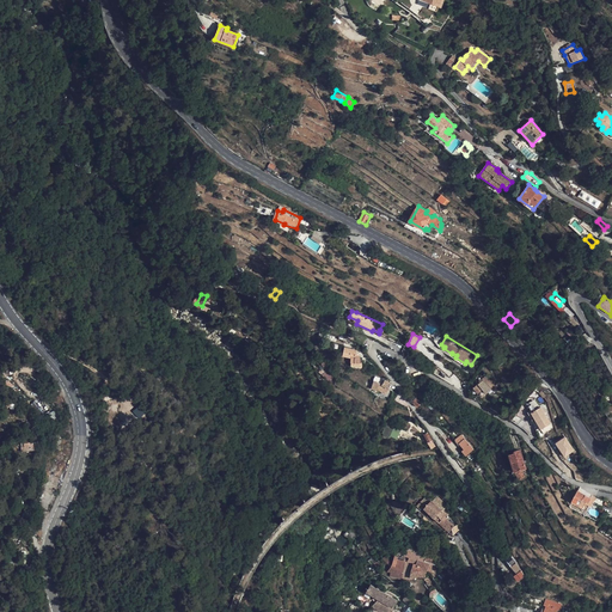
[(357,350),(344,348),(342,356),(352,359),(350,363),(352,363),(350,366),(361,368),(362,363),(360,363),(360,357),(355,357),(356,355),(357,350)]
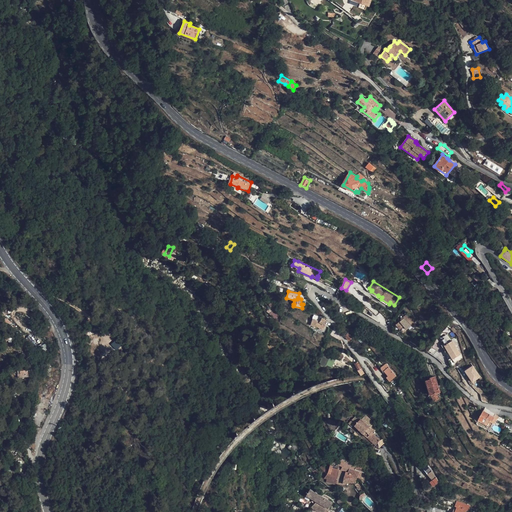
[(275,320),(279,315),(273,309),(272,311),(269,315),(275,320)]
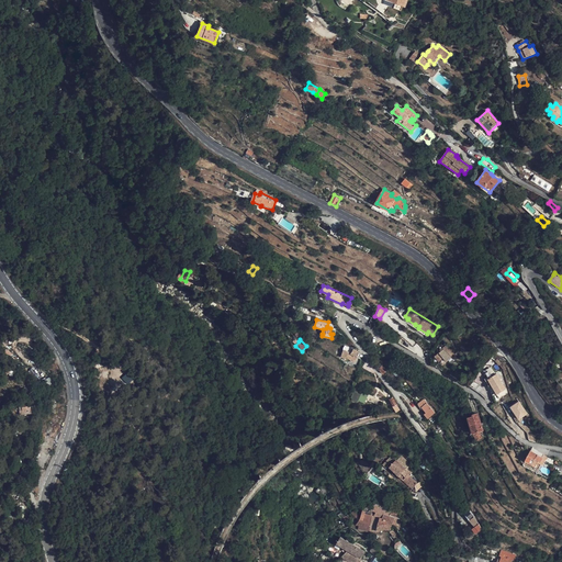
[(452,352),(446,346),(442,348),(444,349),(438,353),(435,357),(439,361),(444,358),(447,362),(452,357),(450,355),(452,352)]
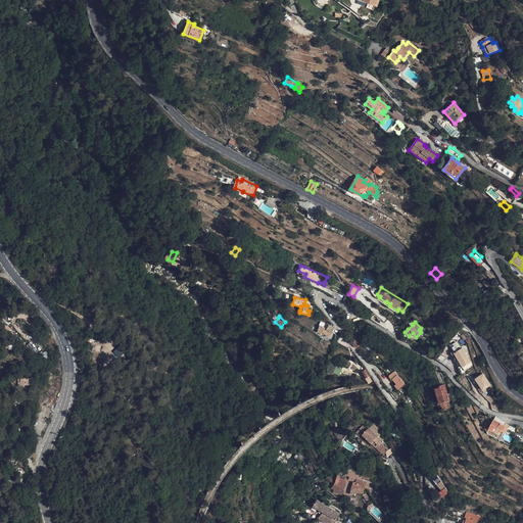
[(326,330),(327,331),(330,333),(331,333),(334,328),(329,325),(327,328),(326,330)]
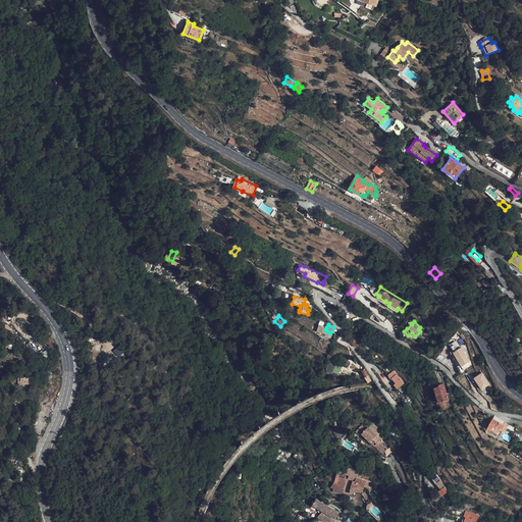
[(324,332),(326,330),(325,329),(326,327),(318,325),(316,331),(322,333),(323,333),(324,332)]
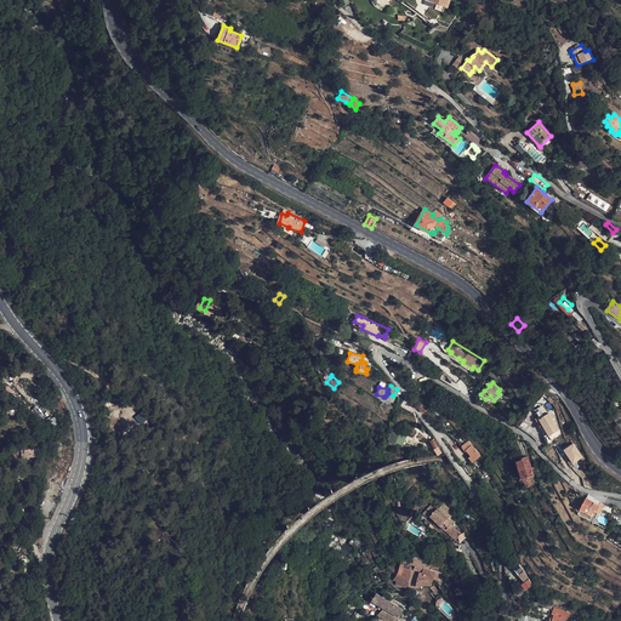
[(559,431),(543,405),(535,410),(539,417),(543,426),(550,436),(553,433),(559,431)]
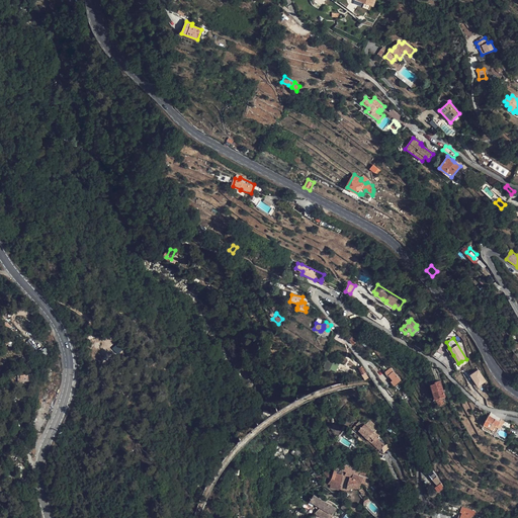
[(118,343),(112,348),(117,354),(123,349),(118,343)]
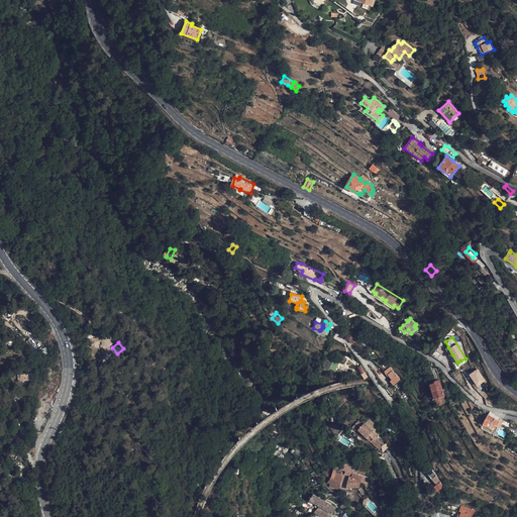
[(332,364),(326,360),(326,362),(323,368),(328,370),(332,364)]
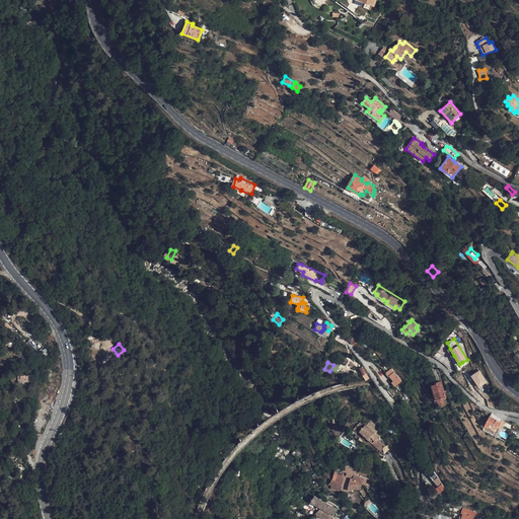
[(400,379),(391,369),(388,371),(391,375),(389,376),(392,379),(393,381),(392,382),(394,386),(395,387),(396,386),(398,384),(401,381),(400,379)]
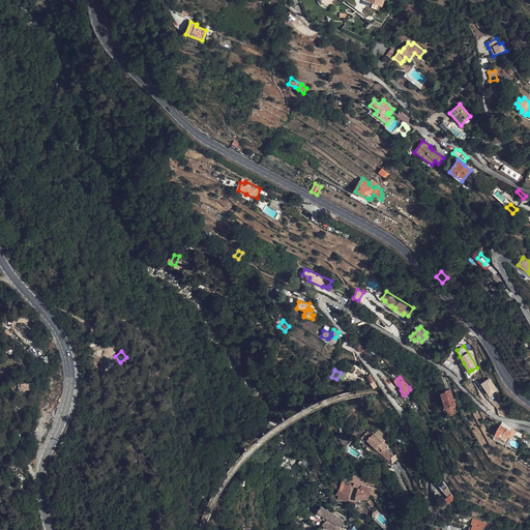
[(498,389),(491,378),(482,382),(490,393),(498,389)]
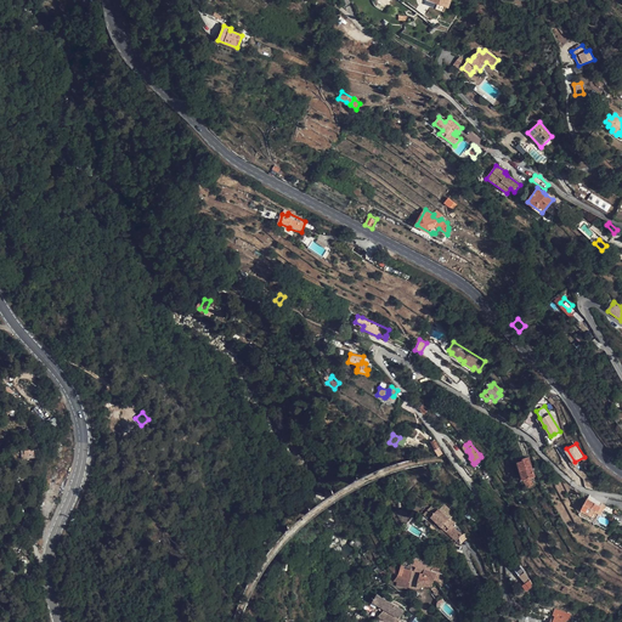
[(532,467),(529,458),(522,459),(522,462),(520,462),(518,463),(520,471),(524,481),(527,488),(533,485),(530,478),(535,476),(532,467)]
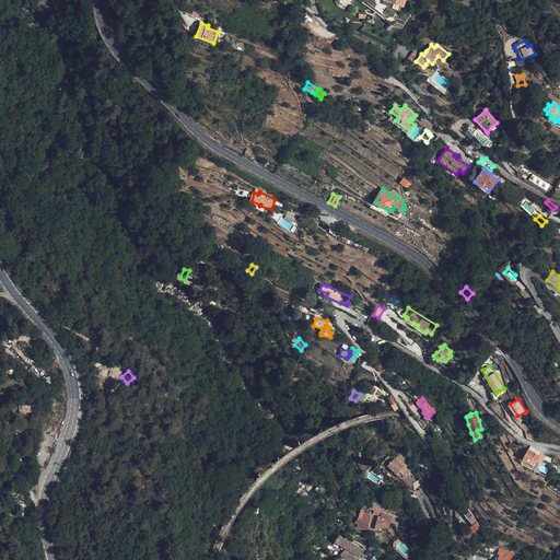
[(540,456),(528,450),(526,453),(524,459),(536,465),(537,462),(540,456)]
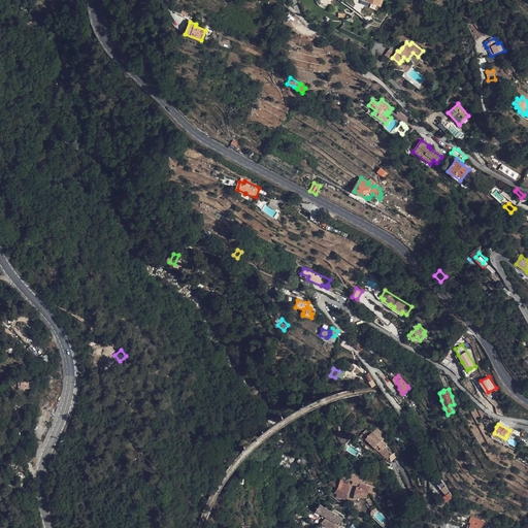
[(370,431),(367,428),(359,436),(363,439),(364,437),(370,431)]
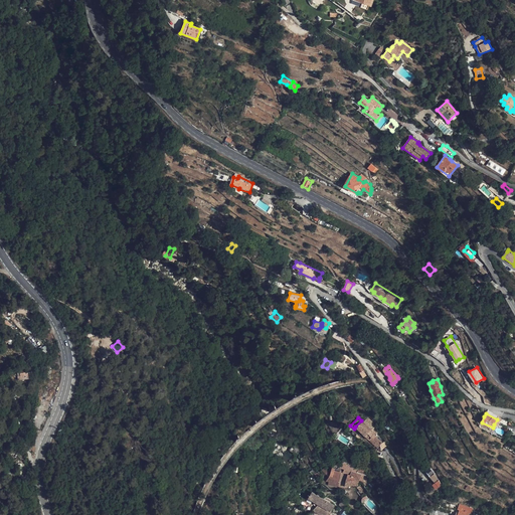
[(374,425),(366,418),(363,421),(362,421),(361,420),(355,426),(377,448),(382,443),(374,436),(376,434),(371,430),(374,425)]
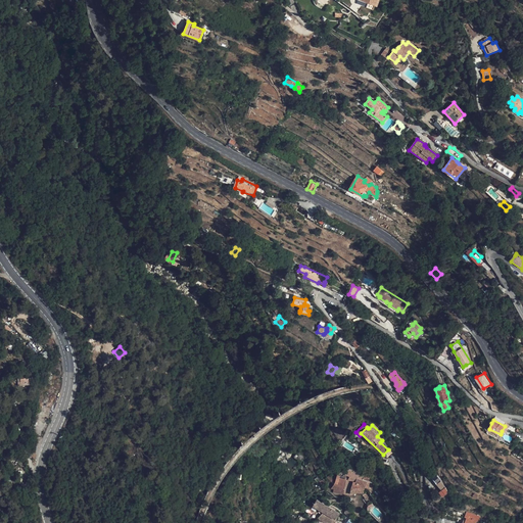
[(336,434),(336,435),(341,439),(344,435),(341,432),(341,433),(335,427),(332,431),(336,434)]
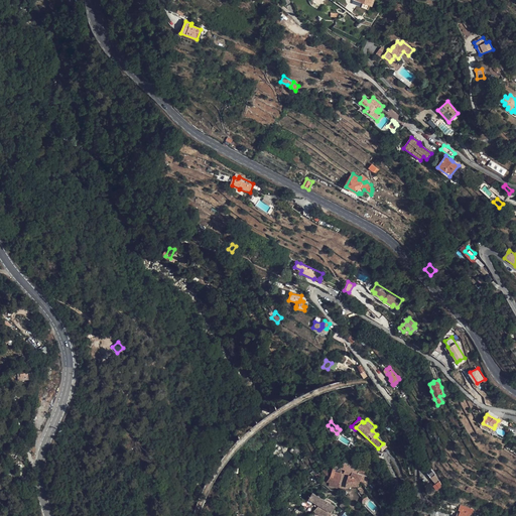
[(388,446),(385,441),(383,443),(378,448),(382,453),(388,446)]
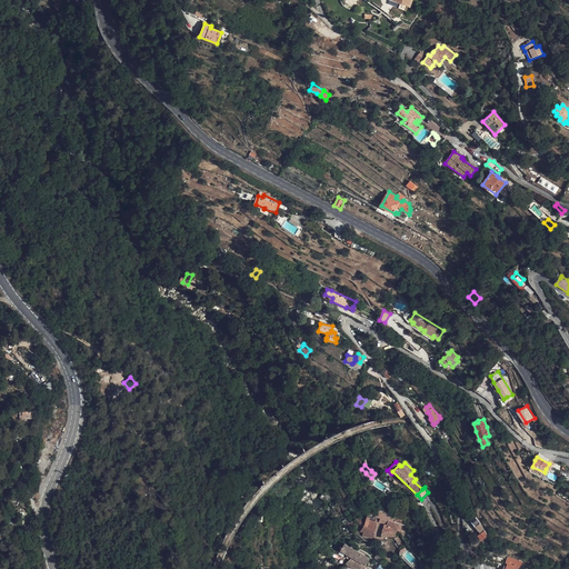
[(393,515),(397,507),(389,505),(373,497),(371,507),(378,509),(393,515)]
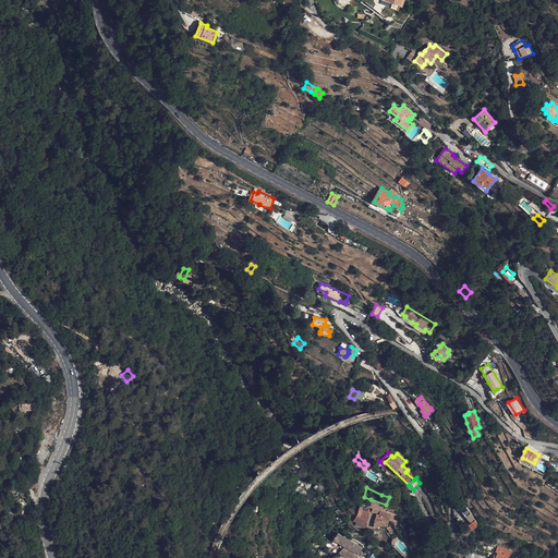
[(370,502),(368,507),(373,509),(373,508),(383,512),(383,511),(387,512),(389,507),(390,506),(386,505),(371,499),(370,502)]
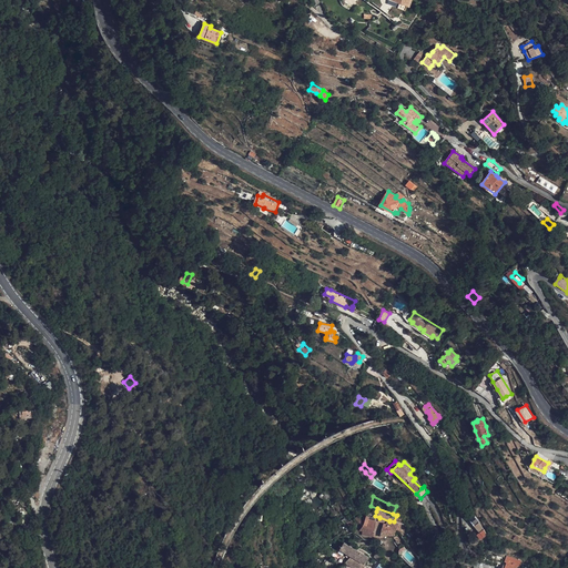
[(379,518),(375,516),(374,518),(369,517),(367,526),(375,529),(373,537),(381,537),(386,535),(395,535),(397,530),(397,527),(399,524),(404,525),(403,520),(403,518),(396,516),(394,521),(389,520),(389,521),(379,517),(379,518)]
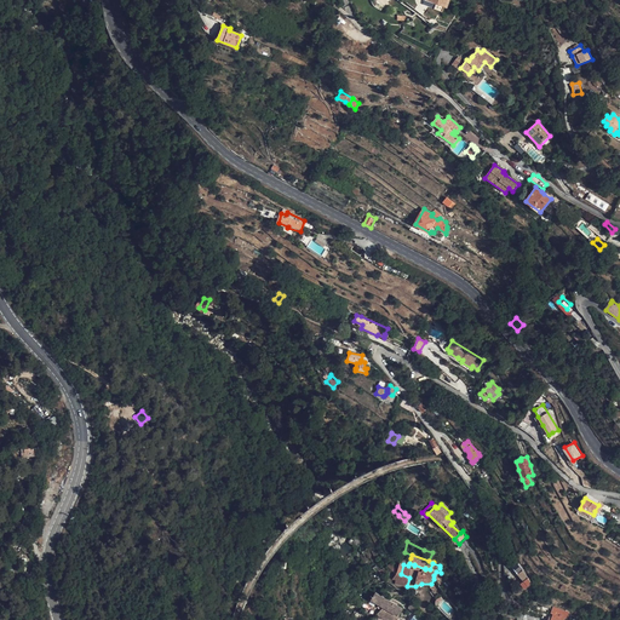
[(392,579),(397,573),(388,566),(382,569),(390,577),(392,579)]
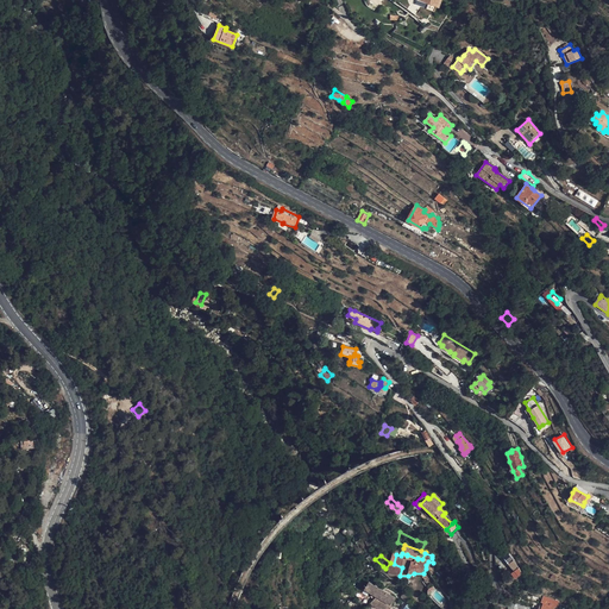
[(520,567),(512,558),(509,560),(510,560),(508,562),(510,564),(509,564),(514,571),(512,573),(516,578),(522,573),(520,567)]
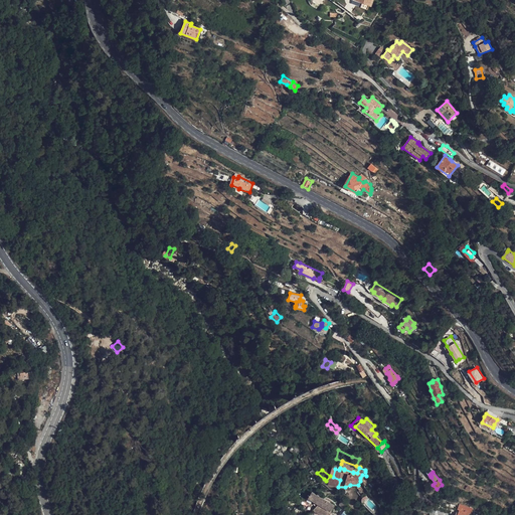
[(330,476),(326,481),(329,481),(329,485),(338,487),(340,480),(333,477),(330,476)]
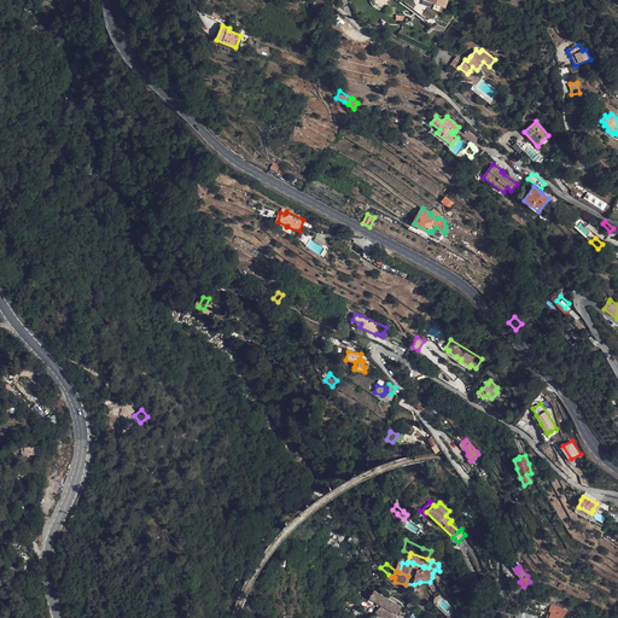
[(402,607),(374,592),(371,599),(383,605),(375,612),(385,617),(394,617),(397,614),(402,607)]
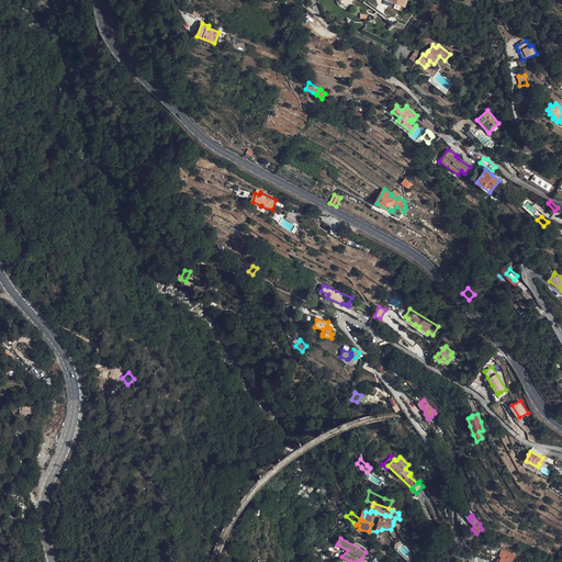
[(381,551),(373,543),(370,551),(377,557),(381,551)]
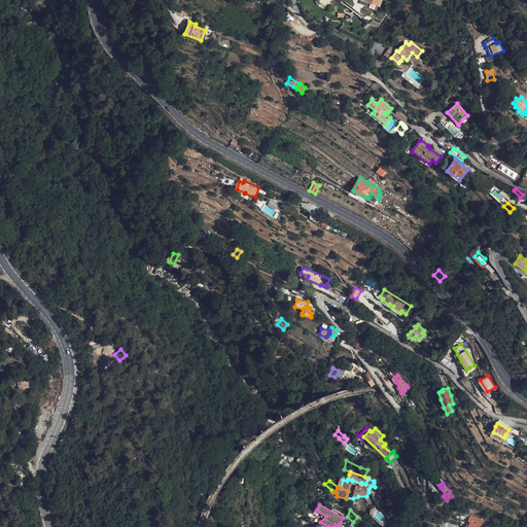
[(479,526),(480,526),(480,525),(482,526),(484,521),(469,516),(468,521),(470,522),(467,526),(465,526),(479,526)]
